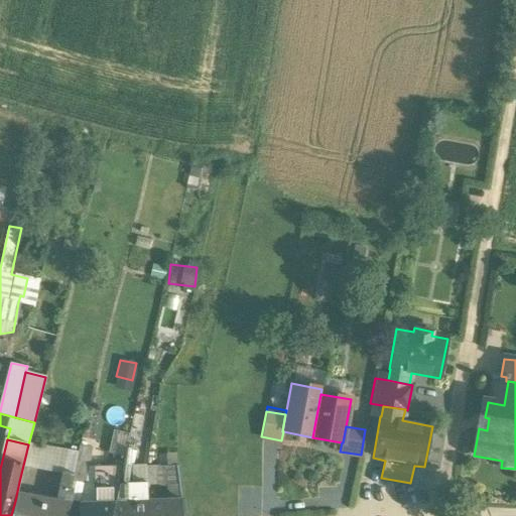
[(124,465),(123,468),(132,468),(136,450),(128,446),(124,465)]
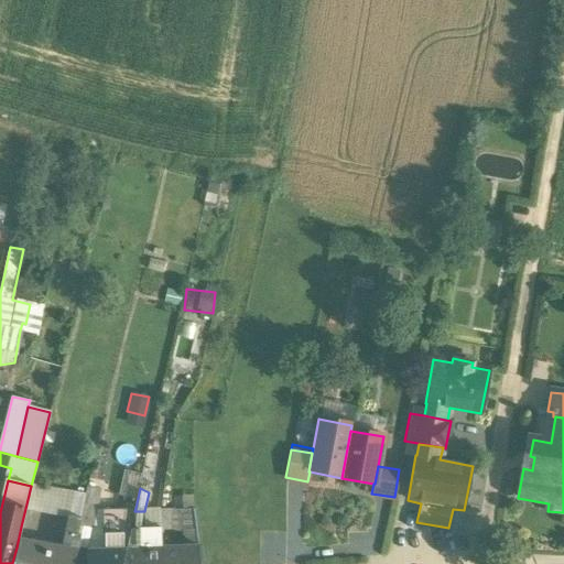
[(193,489),(177,489),(177,500),(193,500),(193,489)]
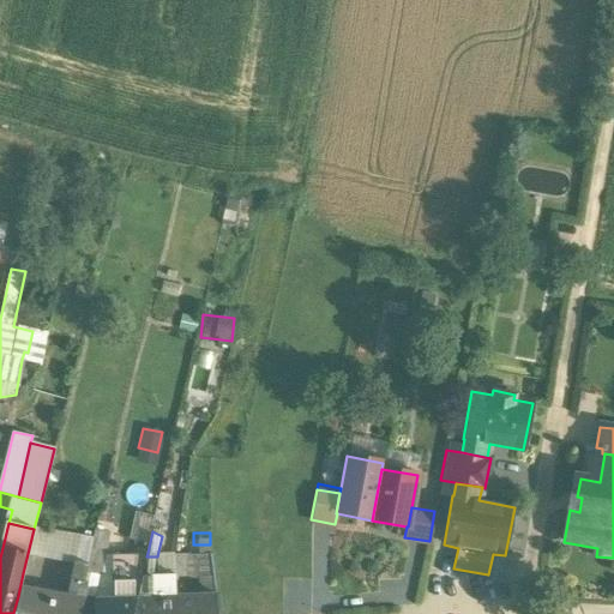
[(94,613),(94,599),(96,599),(97,593),(110,539),(95,535),(91,549),(85,575),(79,602),(78,611),(77,613),(94,613)]
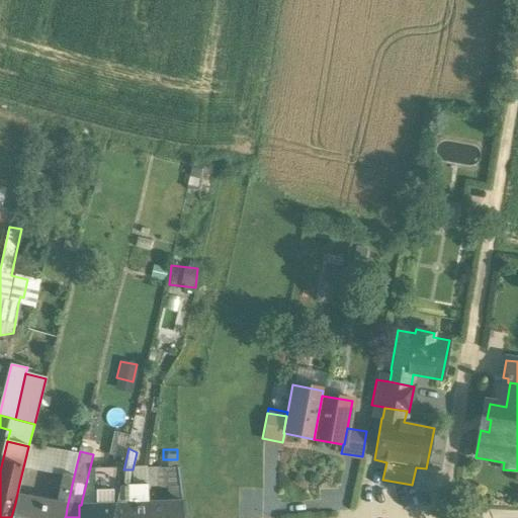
[(22,473),(58,482),(72,485),(77,463),(27,453),(22,473)]
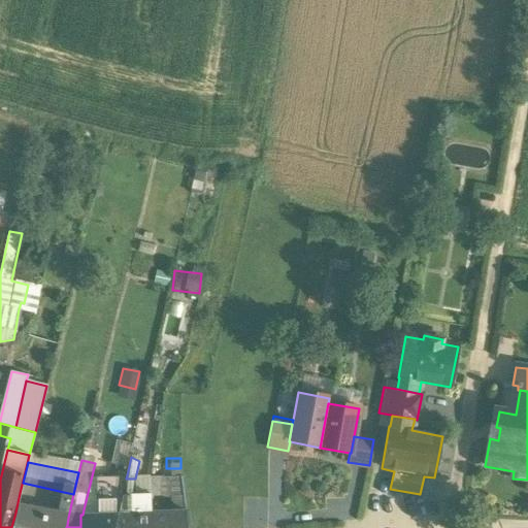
[(180,476),(180,468),(166,468),(167,476),(180,476)]
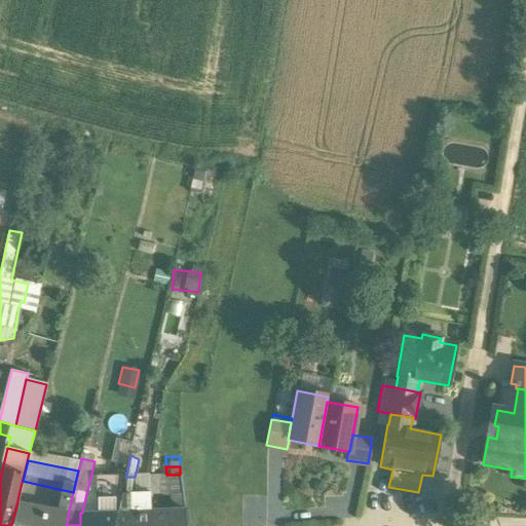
[(125,477),(126,474),(95,475),(96,506),(97,512),(118,512),(121,497),(125,477)]
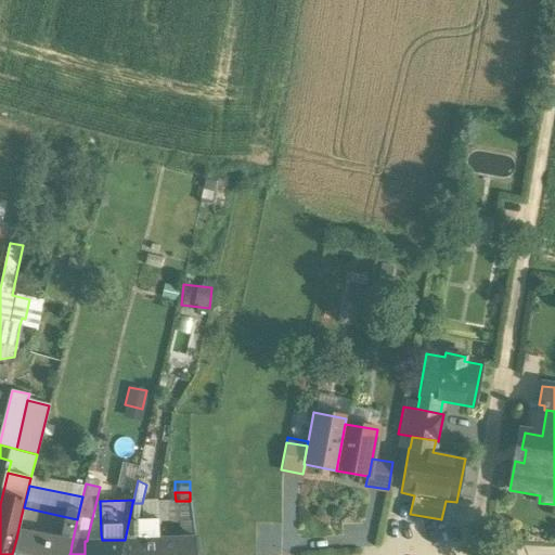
[(190,501),(176,501),(177,523),(192,521),(190,501)]
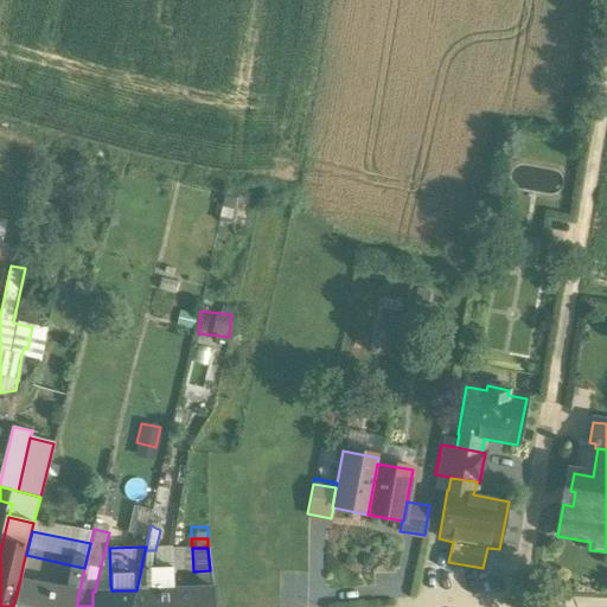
[(172,588),(172,570),(164,570),(163,550),(155,550),(157,573),(140,574),(136,590),(172,588)]
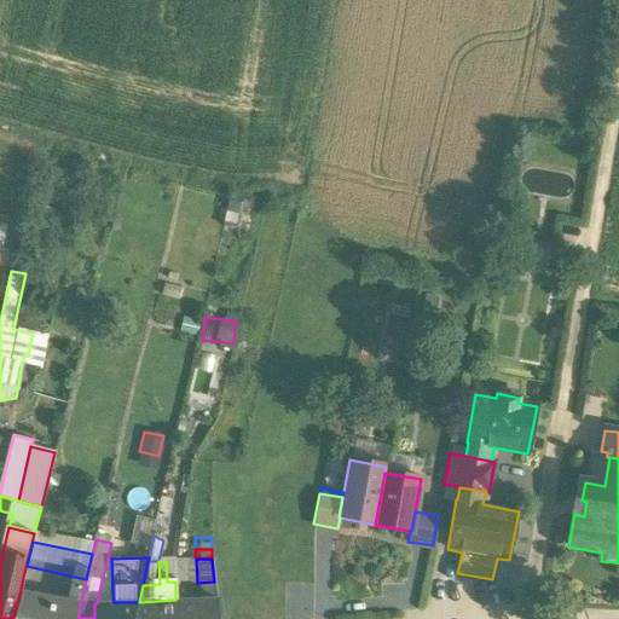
[(160,584),(158,561),(148,561),(143,585),(160,584)]
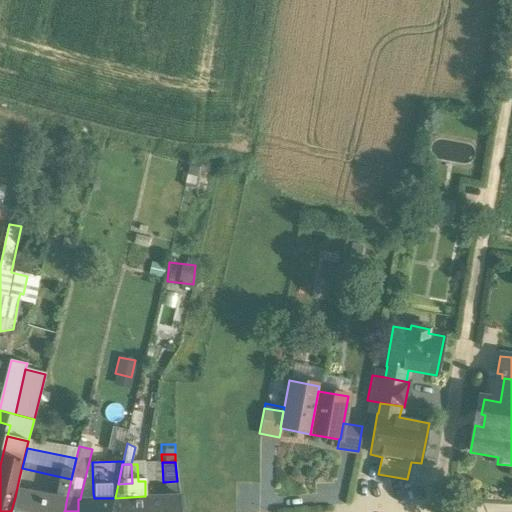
[(57,476),(51,499),(62,501),(61,508),(65,509),(66,502),(71,479),(57,476)]
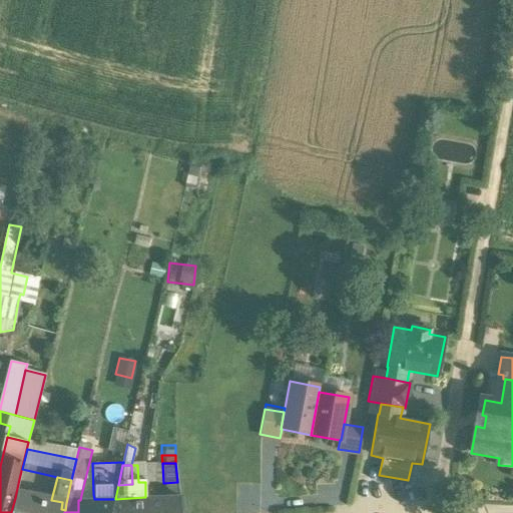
[(43,484),(19,479),(16,493),(40,497),(43,484)]
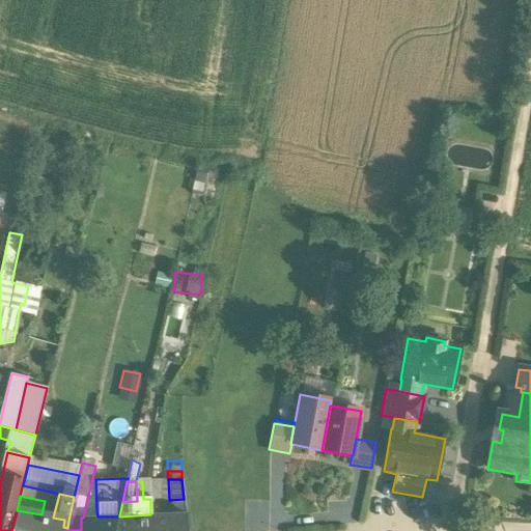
[(186,513),(184,499),(169,500),(169,502),(174,502),(174,513),(186,513)]
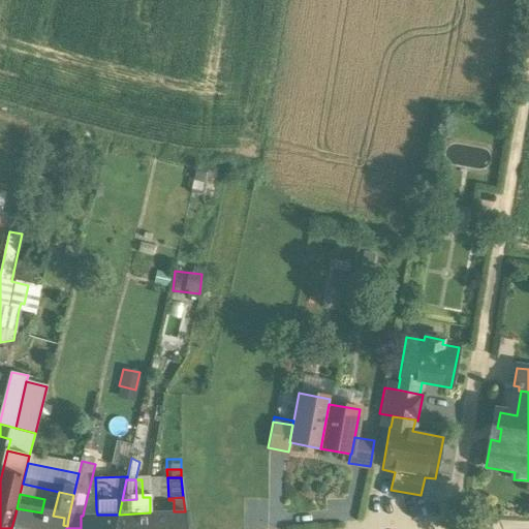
[(44,521),(43,528),(62,528),(63,525),(64,518),(53,516),(51,516),(52,511),(47,510),(44,521)]
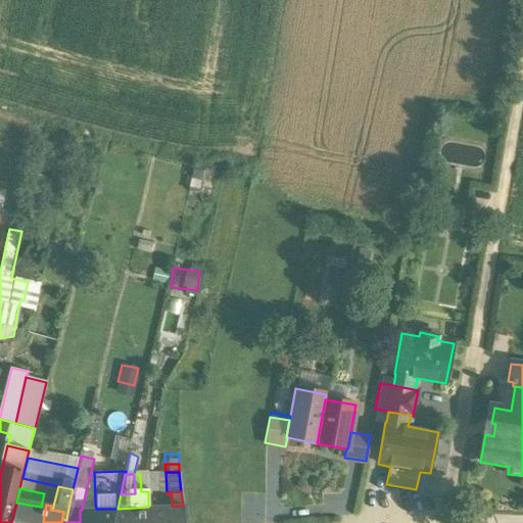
[(172,506),(148,507),(148,522),(185,522),(183,506),(172,506)]
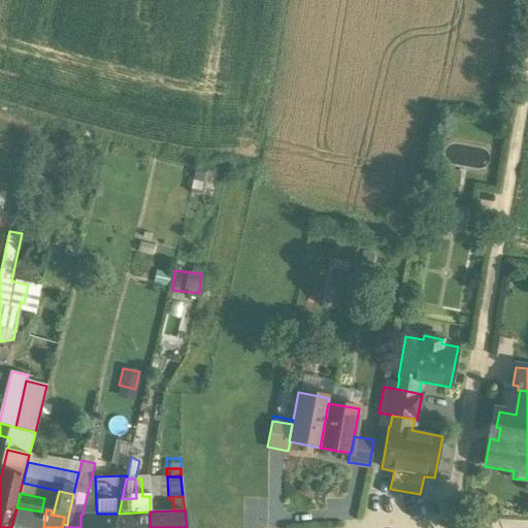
[(150,527),(150,512),(119,514),(114,527),(150,527)]
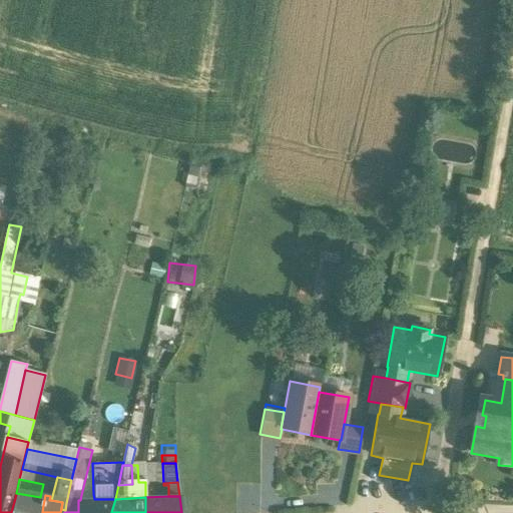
[(11,512),(64,512),(65,510),(61,509),(60,512),(42,512),(43,505),(15,498),(11,512)]
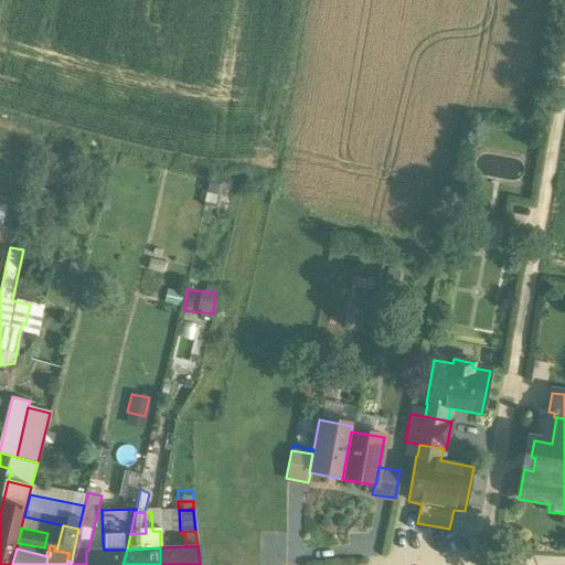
[(88,551),(86,551),(86,564),(123,564),(127,550),(104,550),(88,551)]
